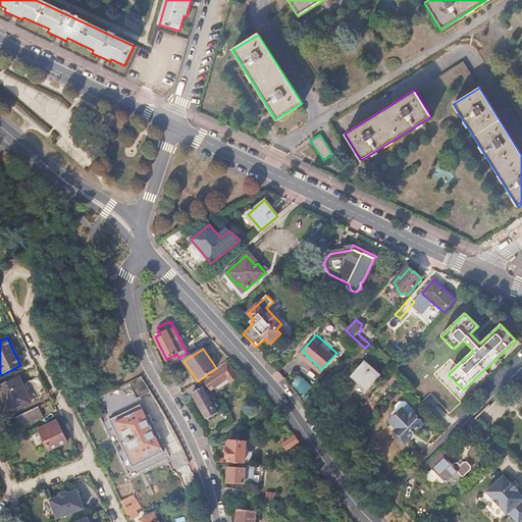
[(365,360),(352,376),(368,389),(381,374),(365,360)]
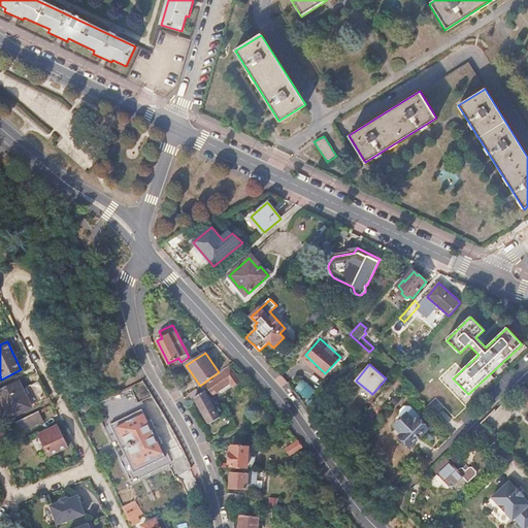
[(201,391),(205,389),(207,388),(213,397),(230,384),(231,387),(239,382),(229,368),(207,385),(205,382),(200,386),(199,387),(201,391)]
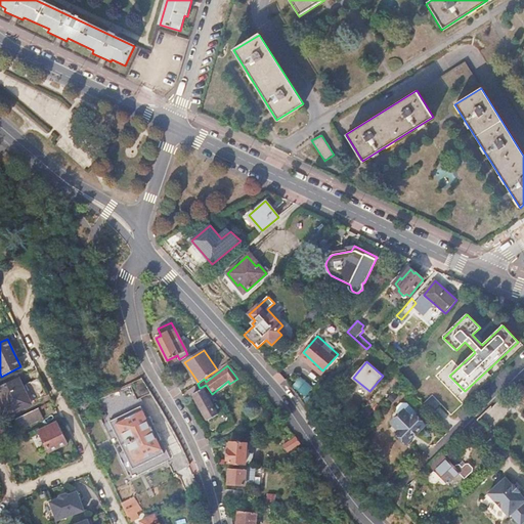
[(26,392),(17,377),(0,385),(0,398),(7,415),(31,403),(26,392)]
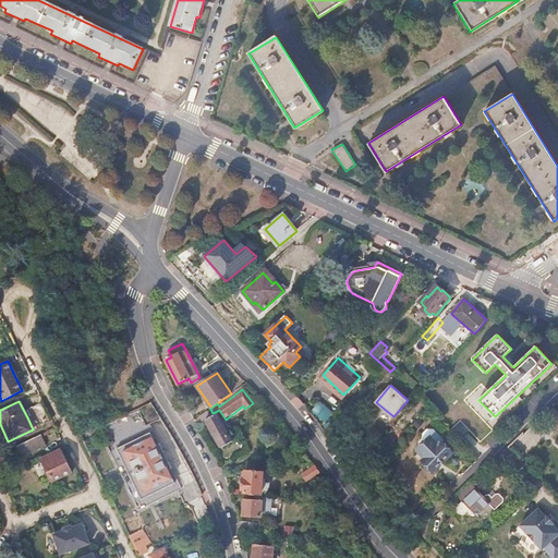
[(215,415),(213,413),(210,409),(199,416),(204,423),(206,422),(222,449),(232,444),(217,414),(215,415)]
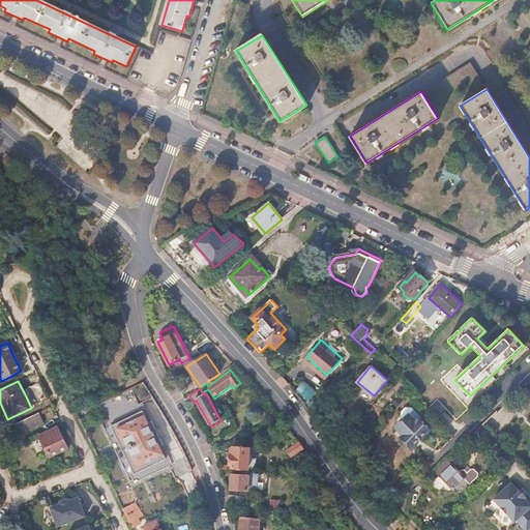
[(529,392),(527,388),(520,395),(529,406),(529,392)]
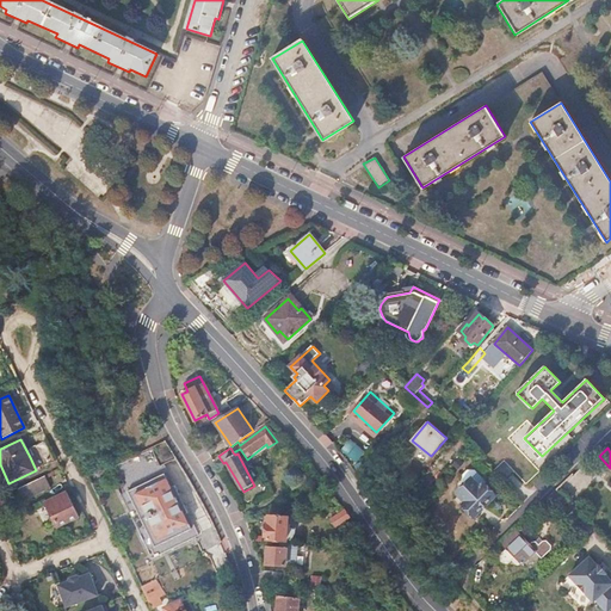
[(463,505),(471,513),(475,516),(494,495),(487,487),(488,485),(475,471),(468,471),(462,479),(461,485),(462,487),(457,492),(466,501),(463,505)]
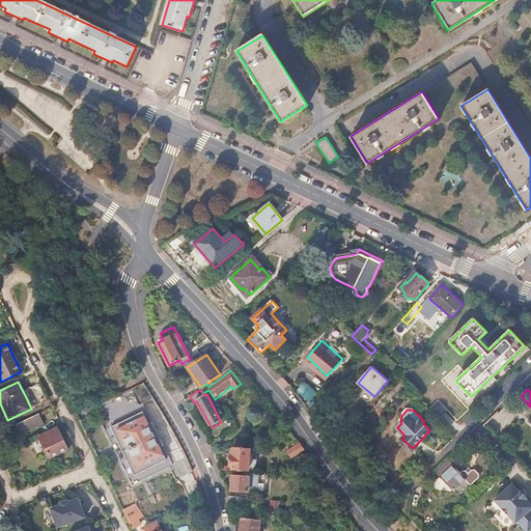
[(157,439),(154,432),(156,431),(156,429),(152,421),(149,423),(143,412),(111,426),(135,475),(167,459),(161,447),(164,446),(161,439),(158,438),(157,439)]
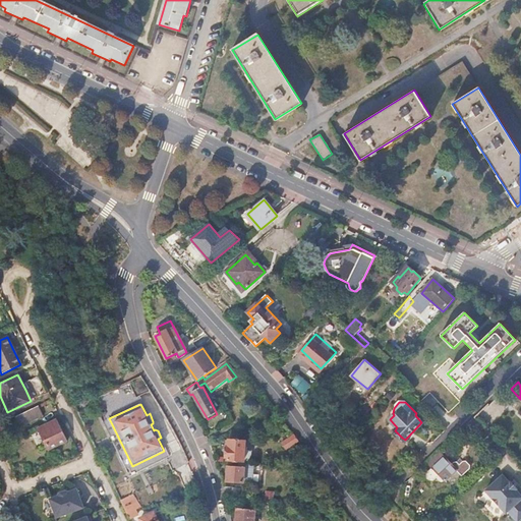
[(259,404),(245,410),(249,417),(263,410),(259,404)]
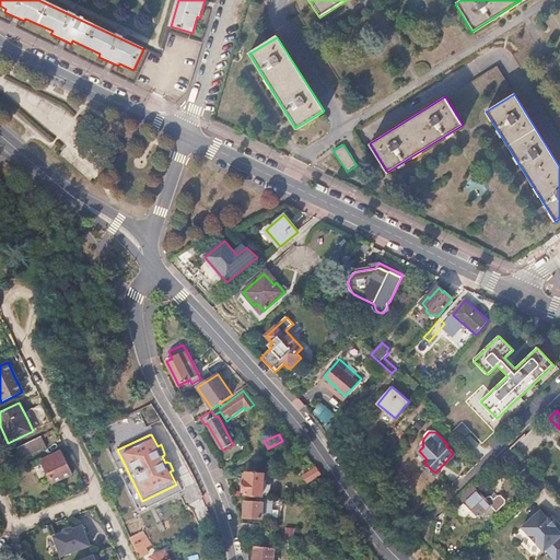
[(42,436),(16,446),(20,456),(46,447),(42,436)]
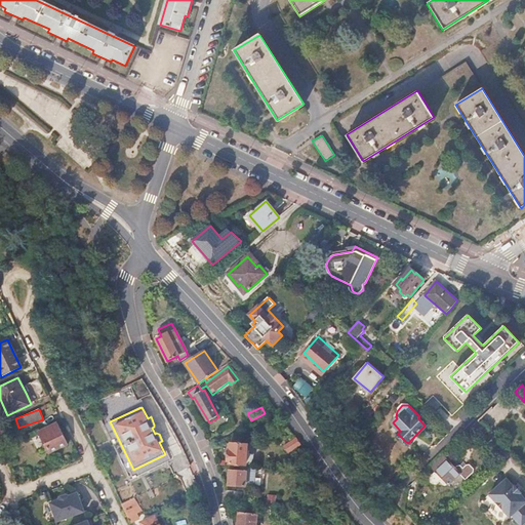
[(344,410),(327,421),(330,427),(347,414),(344,410)]
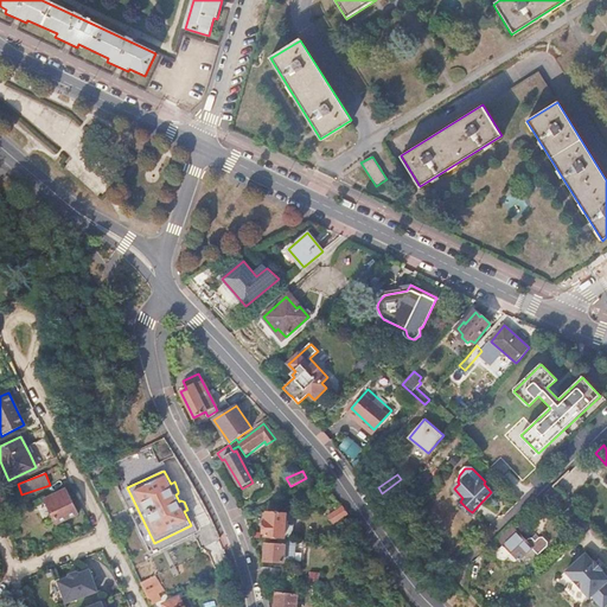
[(50,490),(36,497),(40,505),(55,498),(50,490)]
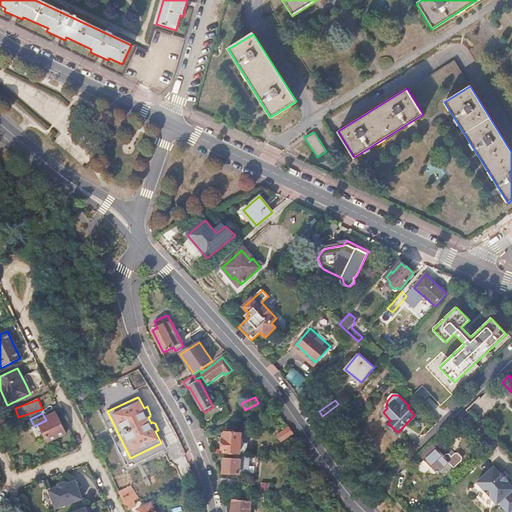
[(53,422),(42,427),(48,441),(65,433),(59,419),(53,422)]
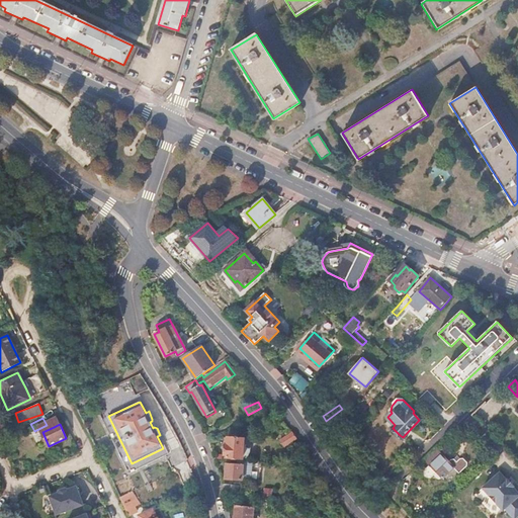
[(285,446),(296,439),(291,431),(280,439),(285,446)]
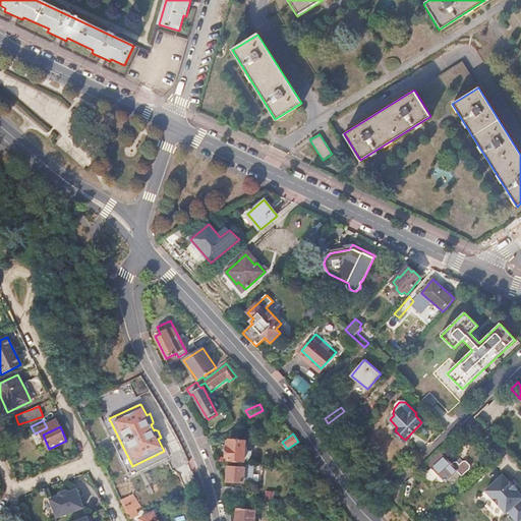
[(228,461),(243,461),(244,458),(245,442),(230,441),(228,461)]
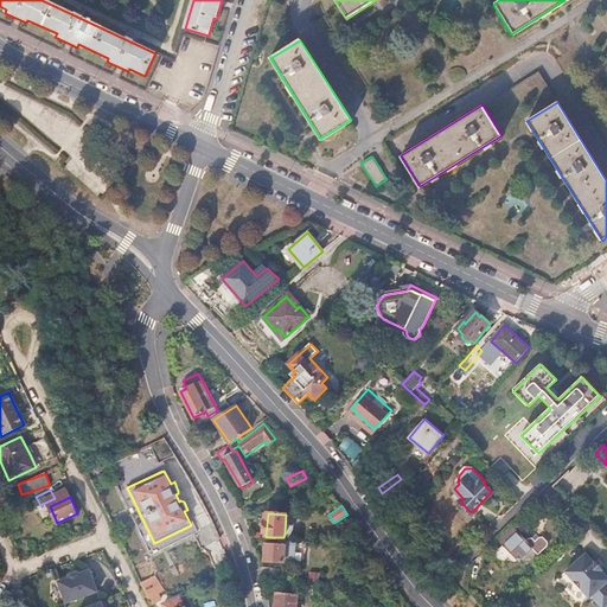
[(512,528),(499,540),(509,551),(508,553),(508,555),(512,560),(516,561),(521,556),(535,543),(530,536),(525,541),(512,528)]
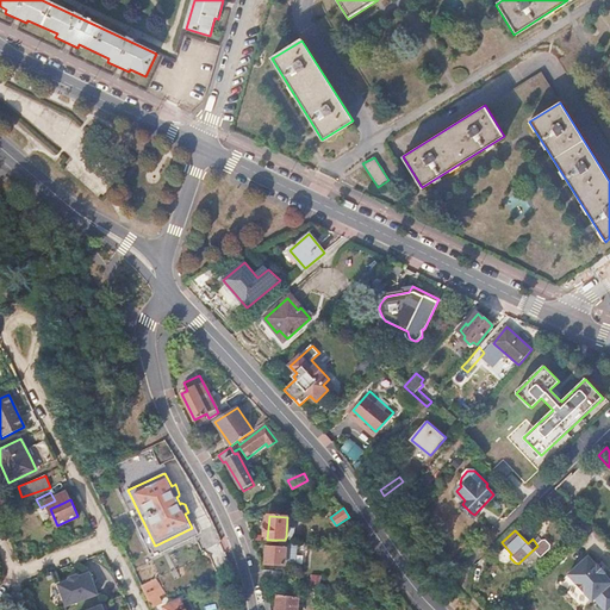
[(296,543),(286,543),(286,547),(268,547),(267,564),(285,566),(286,549),(296,549),(296,543)]
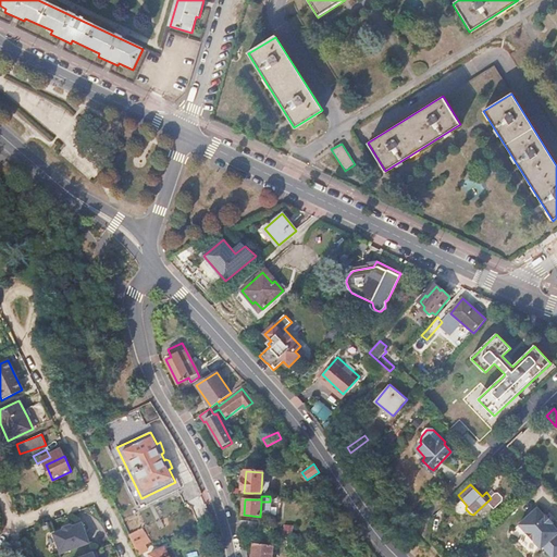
[(542,548),(549,556),(555,556),(556,556),(556,539),(555,536),(556,533),(556,532),(551,524),(552,523),(545,517),(544,518),(535,509),(518,525),(540,549),(542,548)]
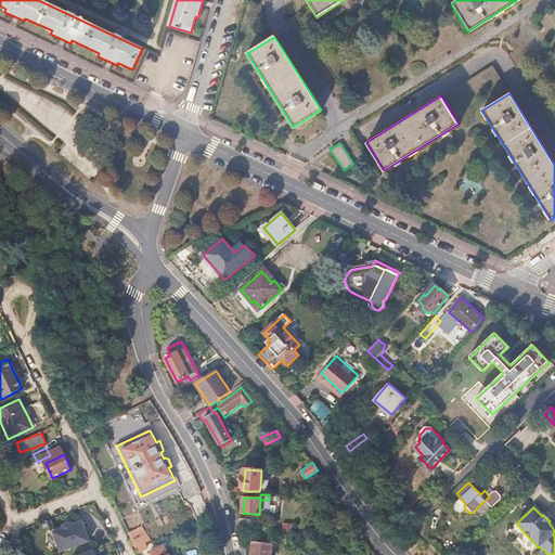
[(242,527),(242,529),(256,529),(257,520),(240,519),(242,527)]
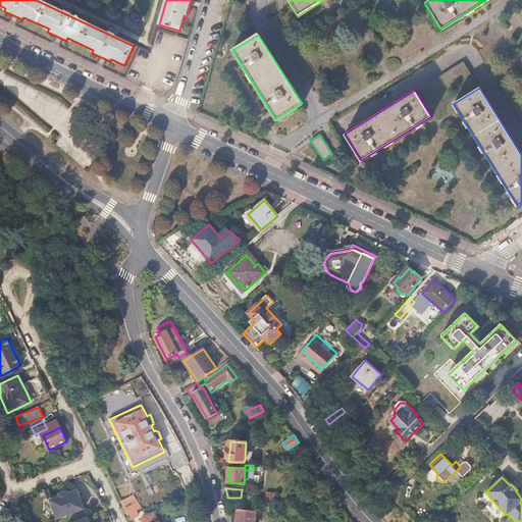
[(58,496),(50,499),(57,517),(84,508),(76,489),(68,492),(66,491),(59,493),(58,496)]
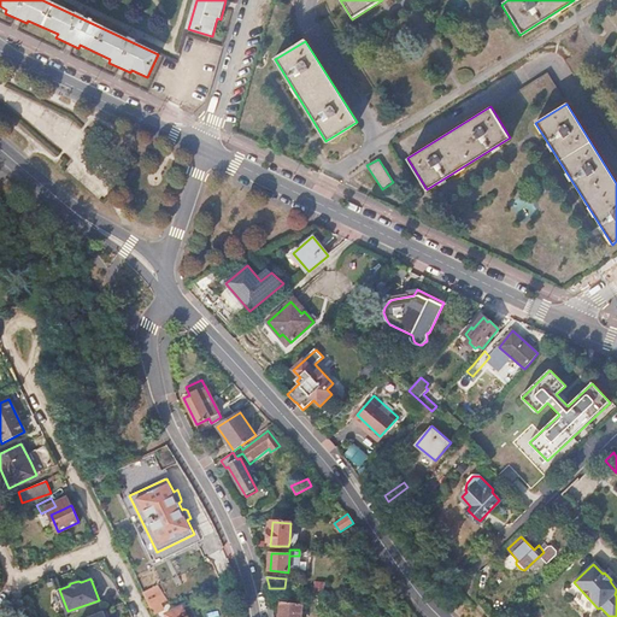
[(144,593),(153,615),(164,610),(153,588),(144,593)]
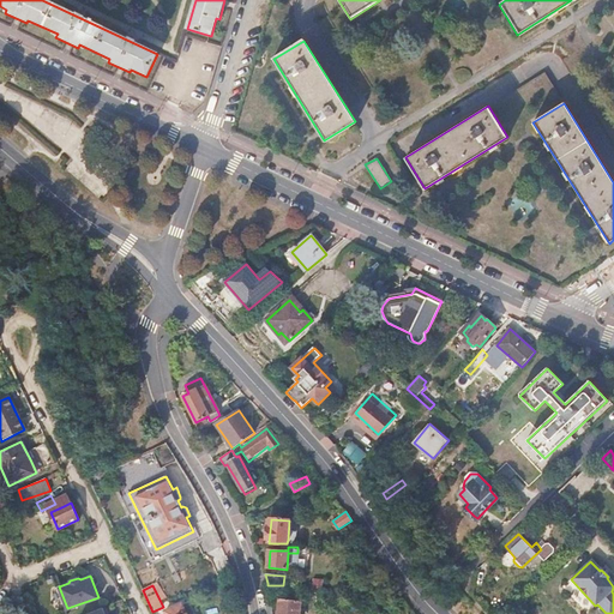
[(313,597),(324,599),(324,589),(314,589),(313,597)]
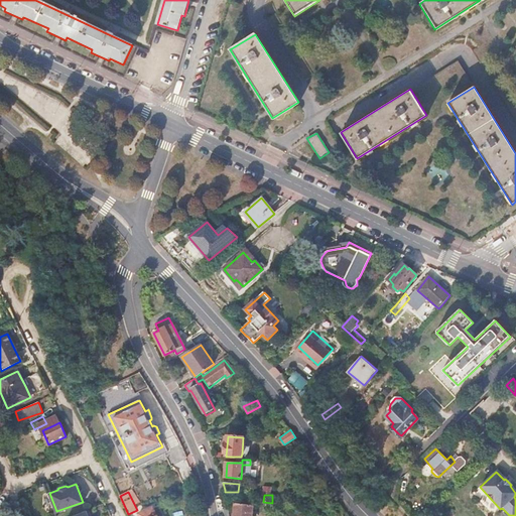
[(250,515),(252,505),(235,503),(233,515),(250,515)]
